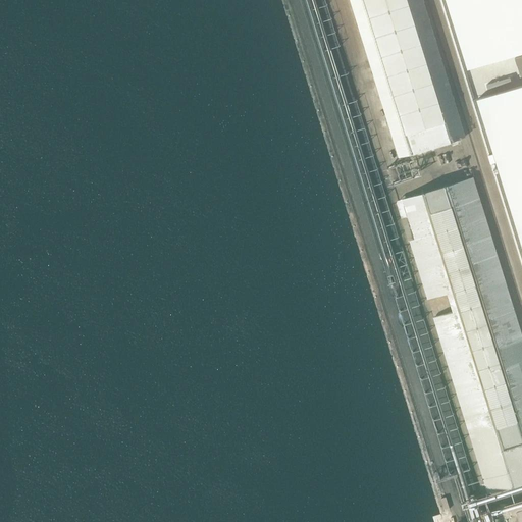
[(466,137),(423,0),(351,0),(400,157),(466,137)]
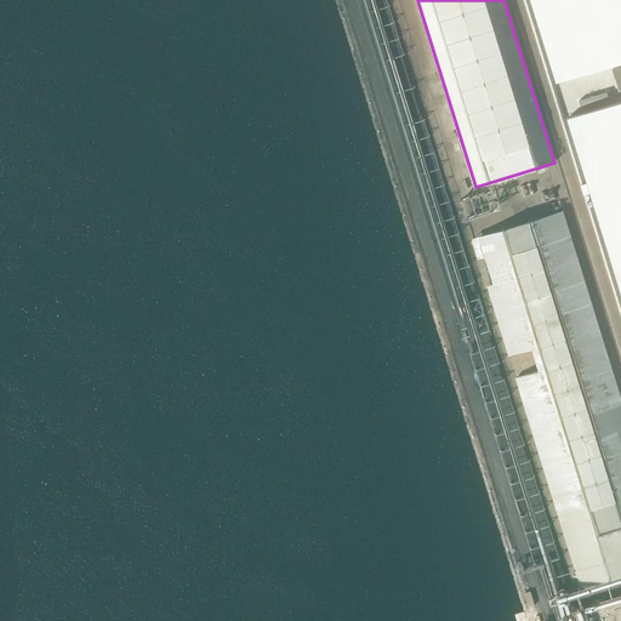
[(620,119),(613,121),(605,97),(554,113),(620,326),(620,119)]
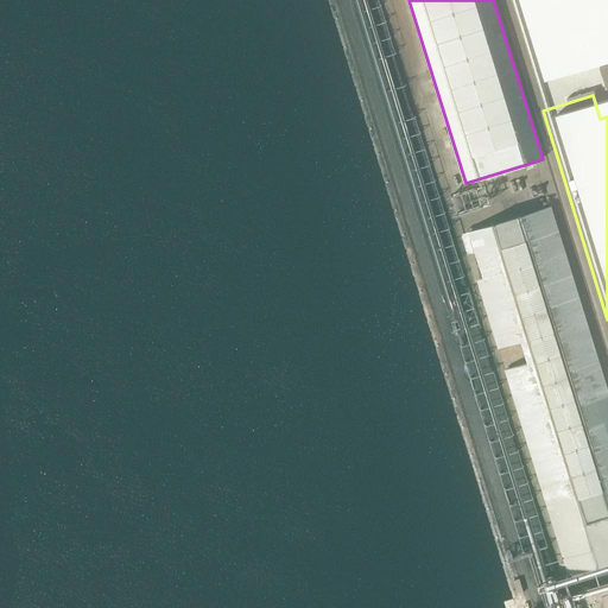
[(607,463),(607,390),(551,206),(463,234),(499,349),(504,347),(511,367),(505,369),(540,485),(607,463)]
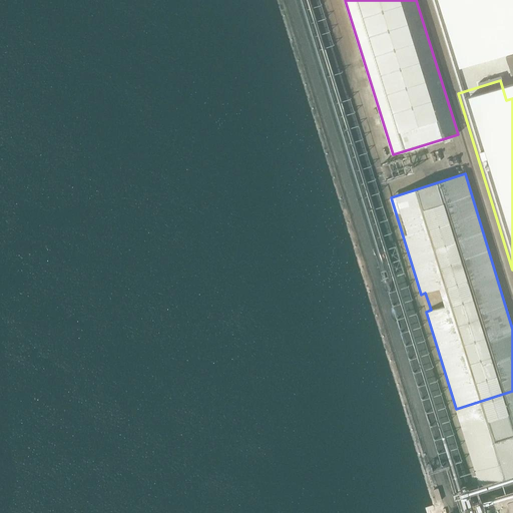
[(512,475),(512,416),(463,432),(479,486),(512,475)]
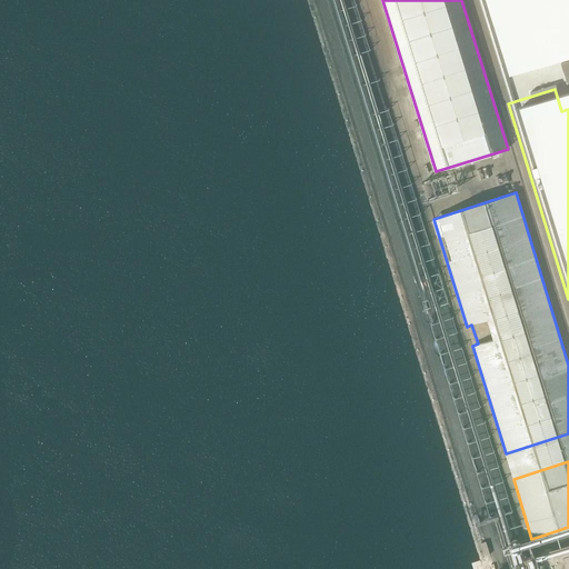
[(568,568),(568,549),(541,558),(543,565),(531,568),(530,568),(568,568)]
